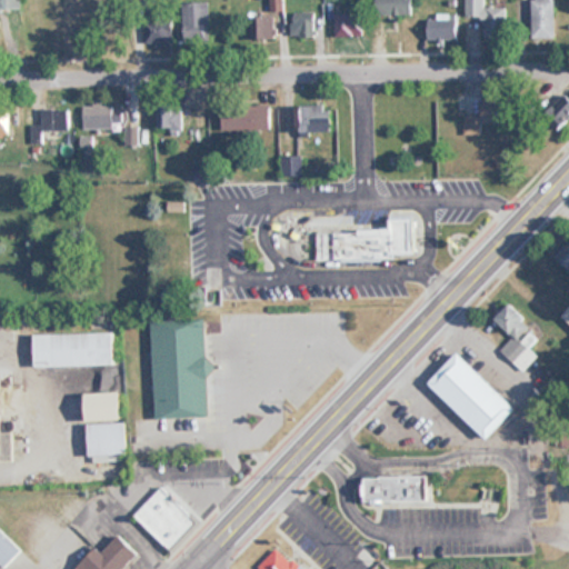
[(412,0),(375,0),(376,16),(412,16),(412,0)]
